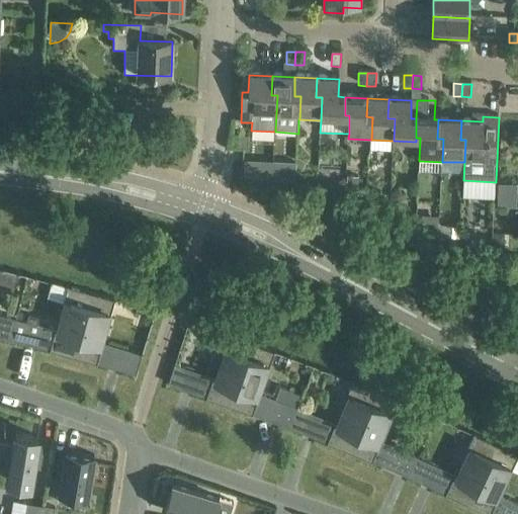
[(248,151),(249,138),(240,138),(239,151),(248,151)]
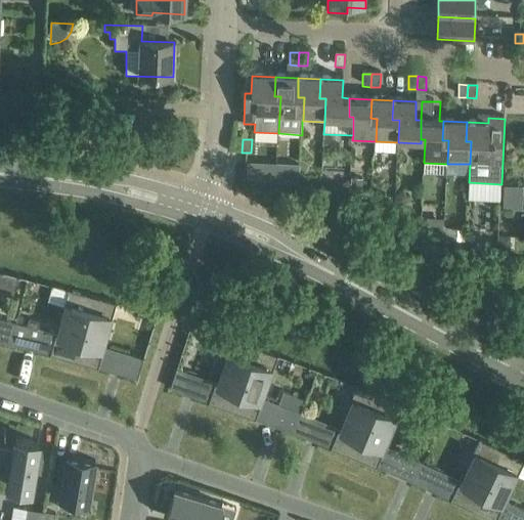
[(290,170),(275,169),(273,184),(294,185),(295,175),(290,175),(290,170)]
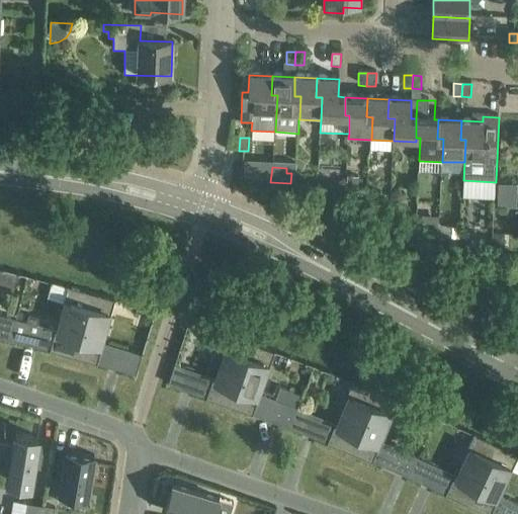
[(359,179),(346,178),(345,189),(358,189),(359,179)]
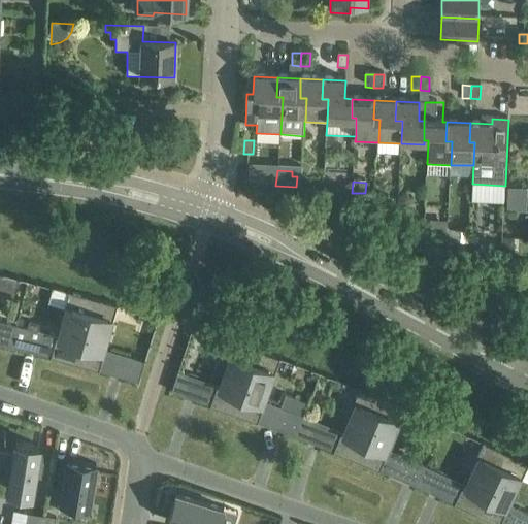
[(508,188),(507,210),(527,211),(527,188),(508,188)]
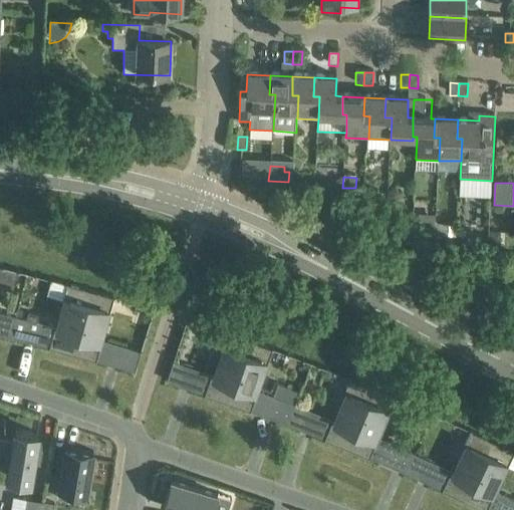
[(391,192),(387,196),(388,202),(392,206),(397,206),(401,201),(401,196),(397,192),(391,192)]
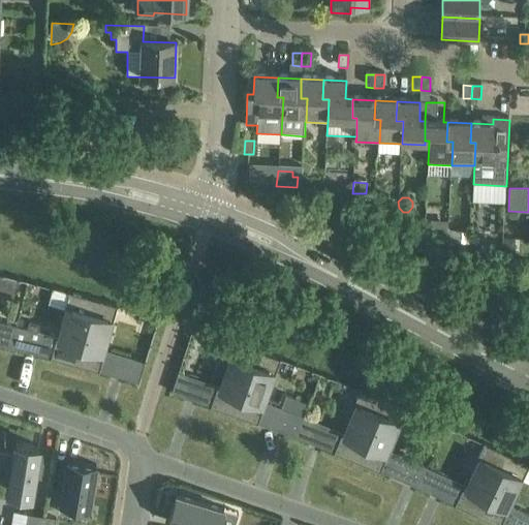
[(487,242),(479,241),(475,256),(487,257),(487,242)]
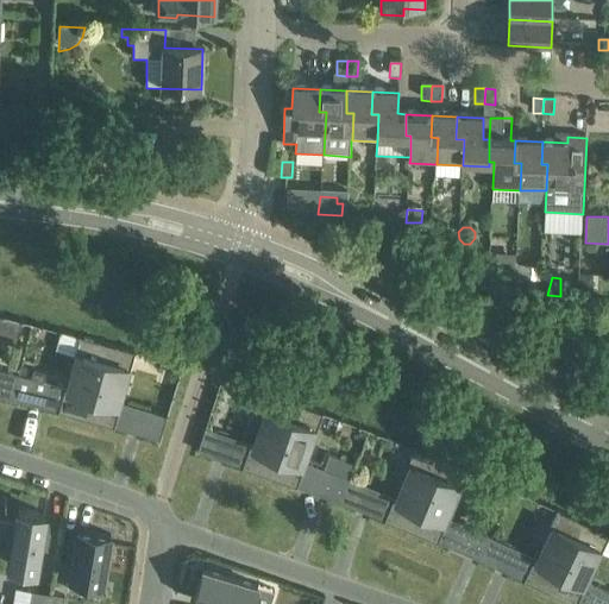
[(58,415),(87,422),(107,347),(81,339),(79,338),(79,340),(80,340),(75,358),(79,359),(69,390),(66,389),(58,415)]
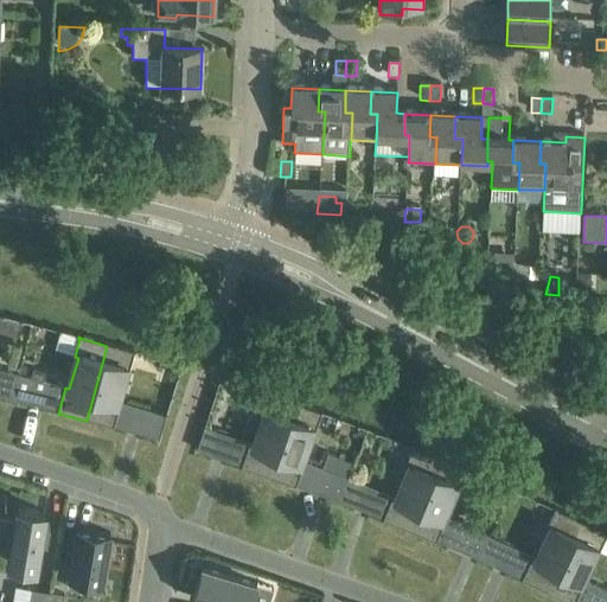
[(134,353),(107,346),(87,421),(114,429),(121,404),(117,403),(127,371),(129,372),(135,354),(136,353),(134,352),(134,353)]
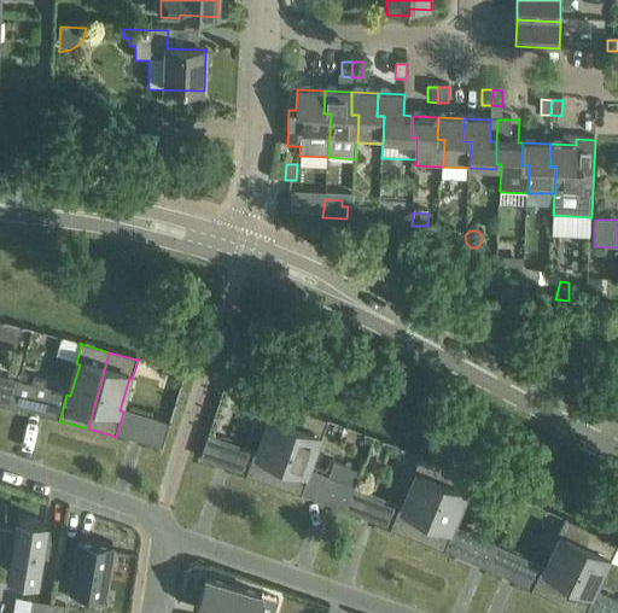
[(0,404),(18,409),(24,385),(0,378),(0,404)]
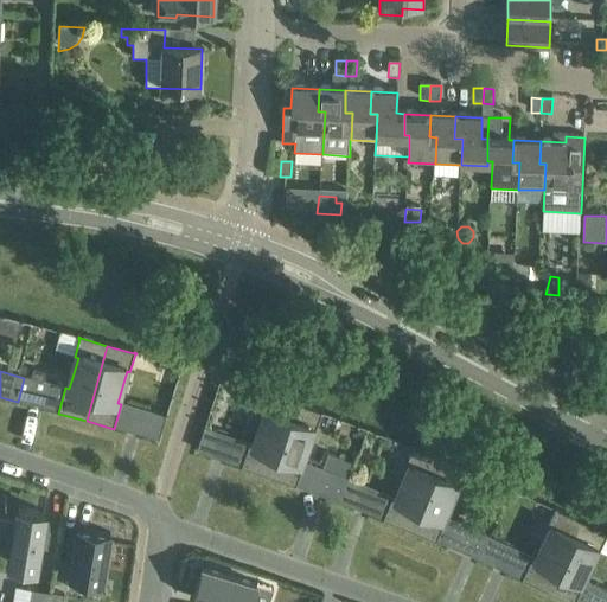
[(24,378),(18,402),(49,410),(55,385),(24,378)]
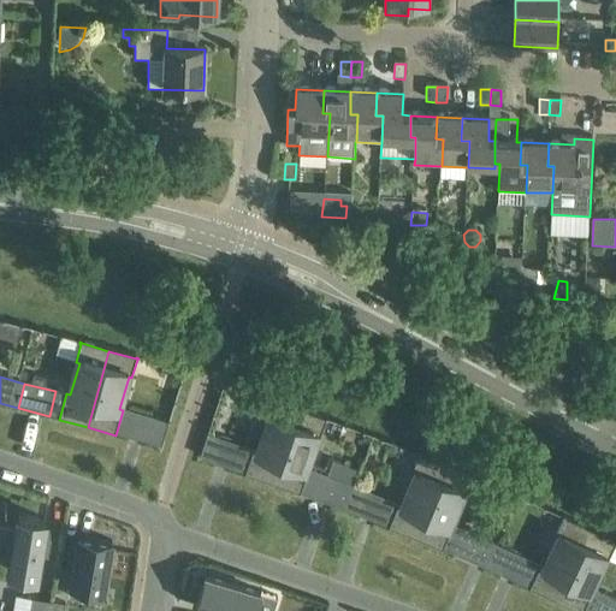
[(273,486),(300,410),(272,402),(273,401),(271,399),(271,402),(265,420),(268,421),(258,452),(254,451),(246,476),(273,486)]
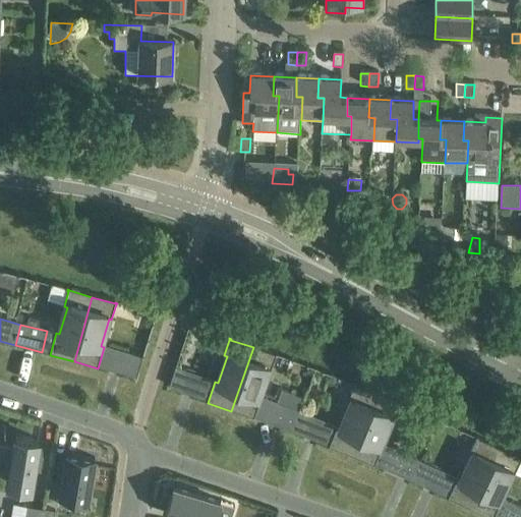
[(276,355),(253,347),(231,411),(254,419),(262,398),(258,397),(268,370),(271,371),(276,356),(277,357),(278,355),(276,354),(276,355)]
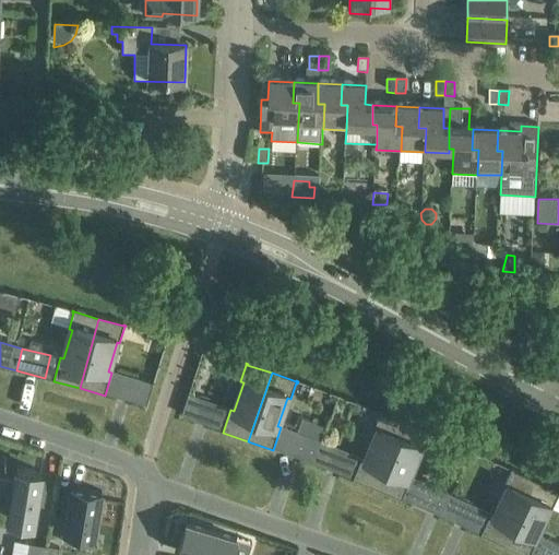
[(153,385),(142,381),(135,403),(146,406),(153,385)]
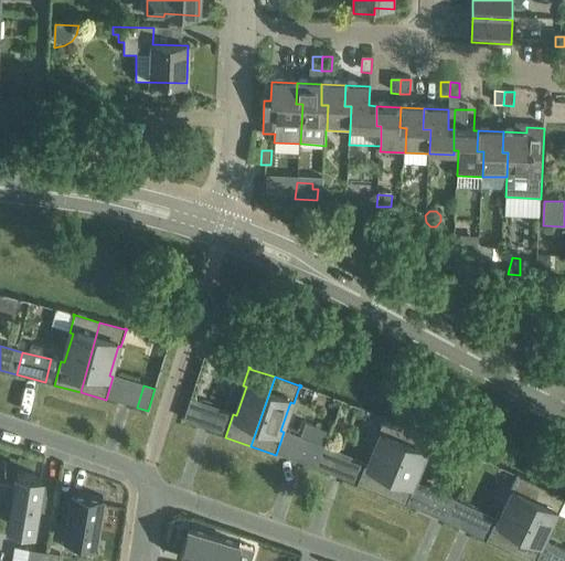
[(191,400),(191,401),(183,423),(195,426),(202,404),(191,400)]
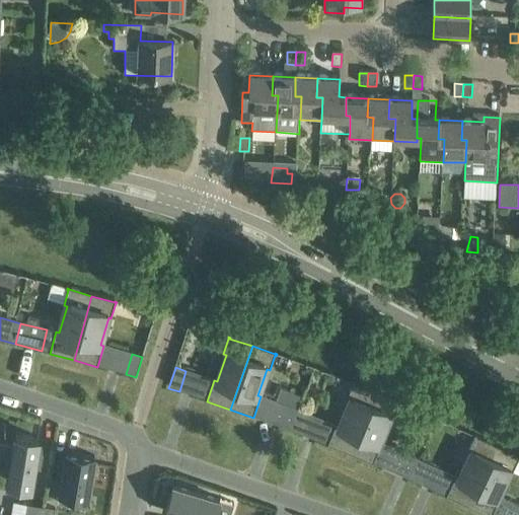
[(327,446),(351,455),(376,393),(354,384),(355,383),(353,383),(353,384),(353,385),(347,399),(350,400),(340,427),(337,426),(327,446)]
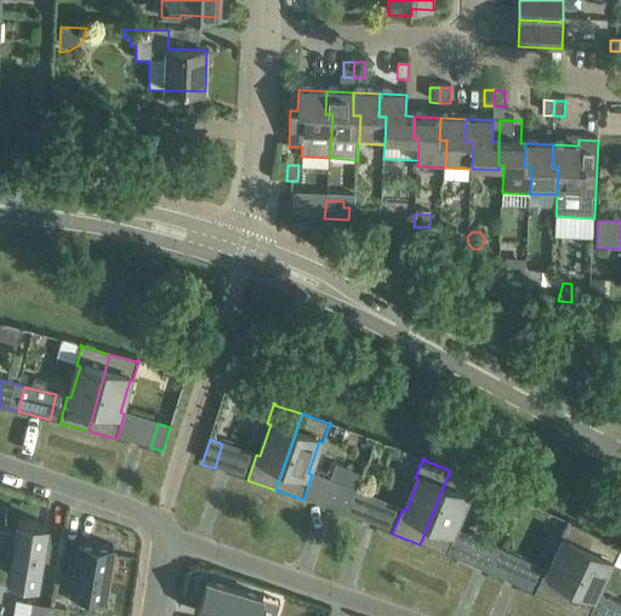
[(348,515),(358,491),(363,475),(337,466),(322,506),(348,515)]
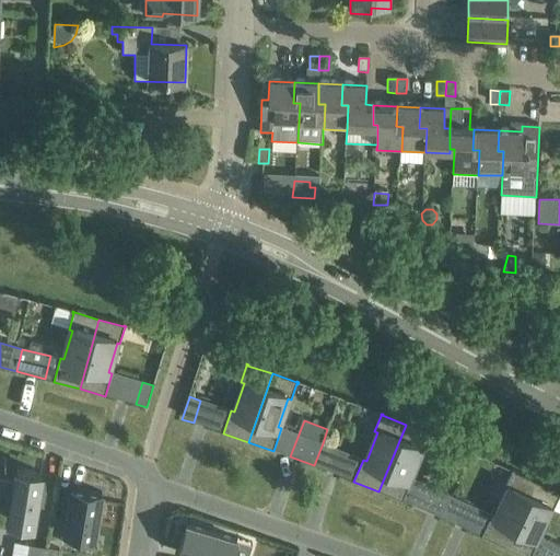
[(406,425),(378,491),(403,502),(412,479),(409,478),(421,451),(423,452),(430,436),(431,437),(432,435),(430,433),(430,435),(406,425)]
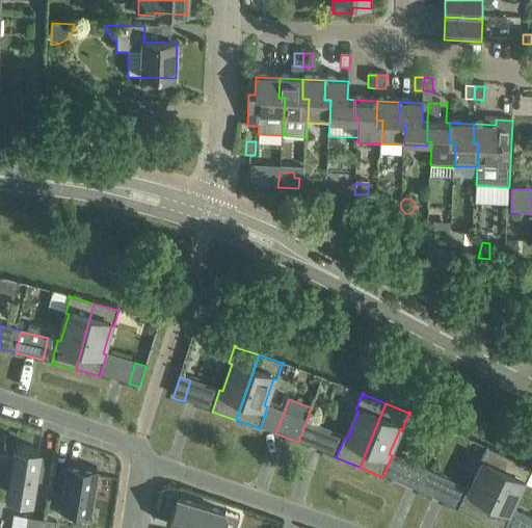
[(316,425),(307,421),(298,442),(309,446),(316,425)]
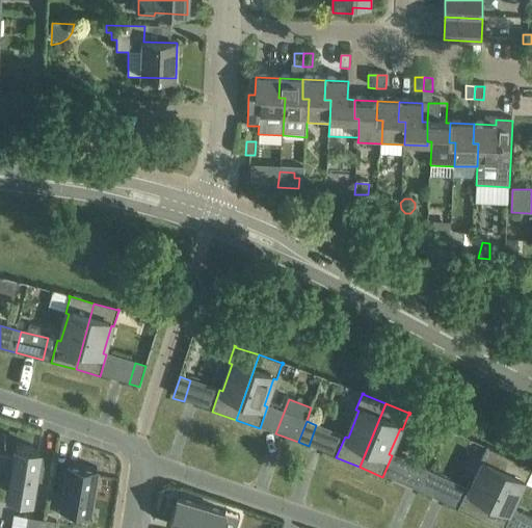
[(480,521),(510,458),(487,448),(488,448),(486,447),(485,448),(486,449),(480,464),(482,465),(471,491),(468,490),(457,510),(480,521)]
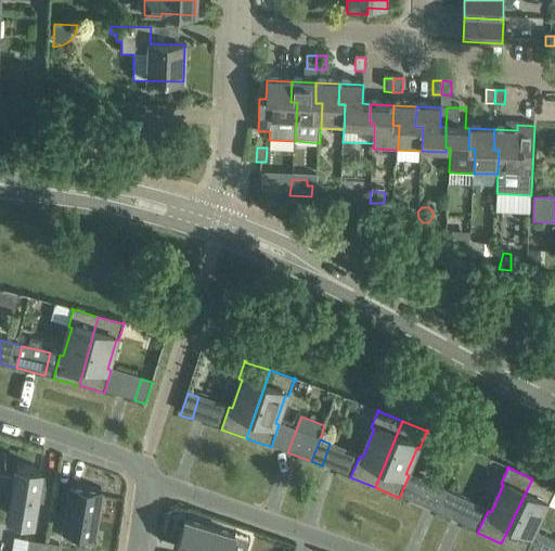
[(39,483),(41,471),(17,468),(15,478),(10,477),(8,494),(13,495),(8,522),(31,526),(35,509),(36,502),(37,498),(43,499),(46,484),(39,483)]
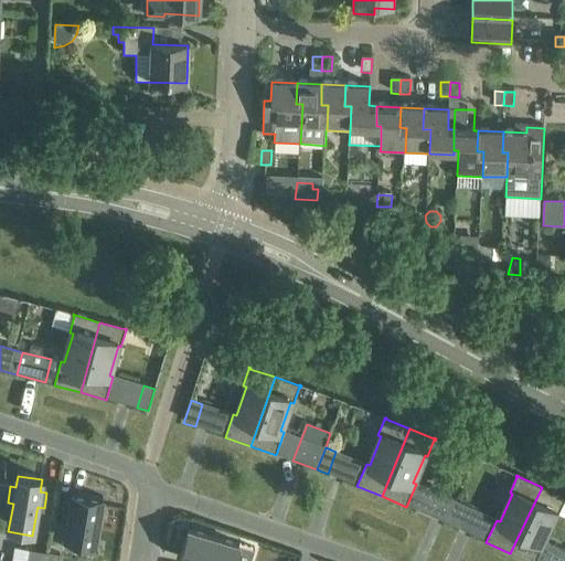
[(542,487),(510,553),(524,560),(536,560),(545,542),(542,541),(555,514),(558,516),(564,499),(564,497),(564,498),(542,487)]
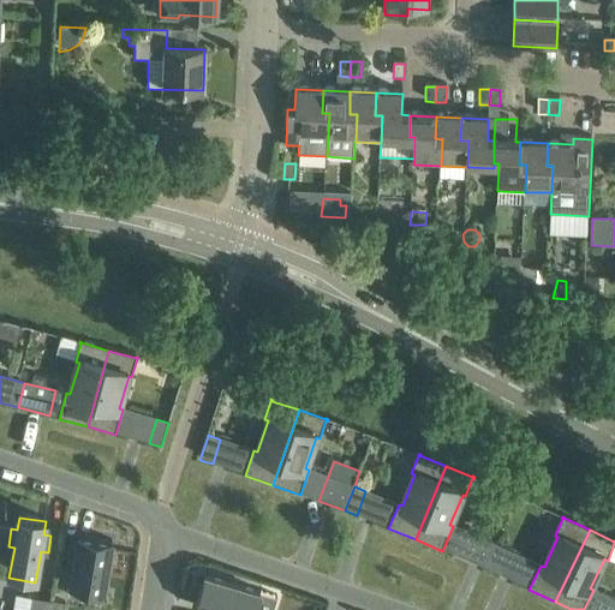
[(479,566),(490,543),(471,534),(461,557),(479,566)]
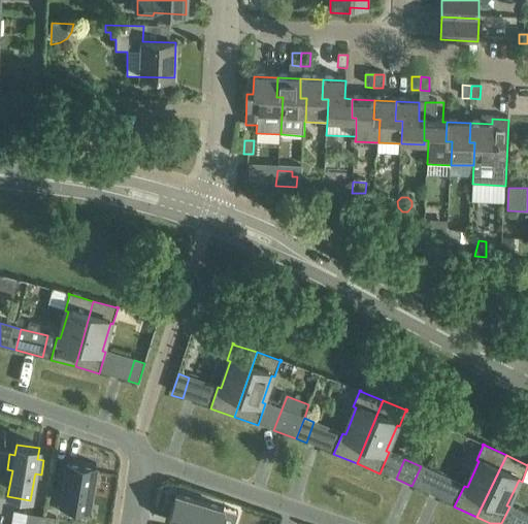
[(68,464),(61,504),(90,510),(96,468),(68,464)]
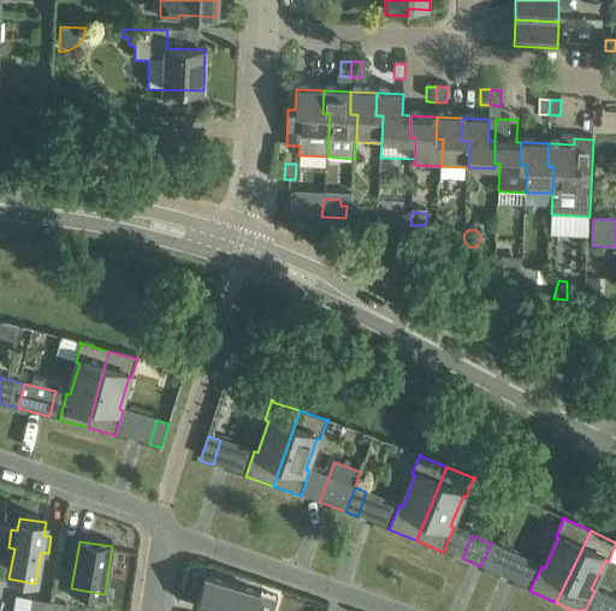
[(491,544),(480,567),(499,575),(509,552),(491,544)]
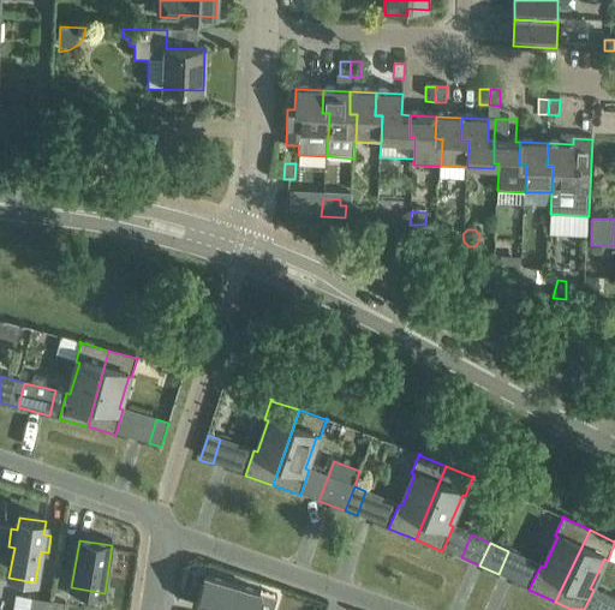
[(250,585),(210,570),(202,594),(237,609),(262,609),(243,602),(250,585)]
